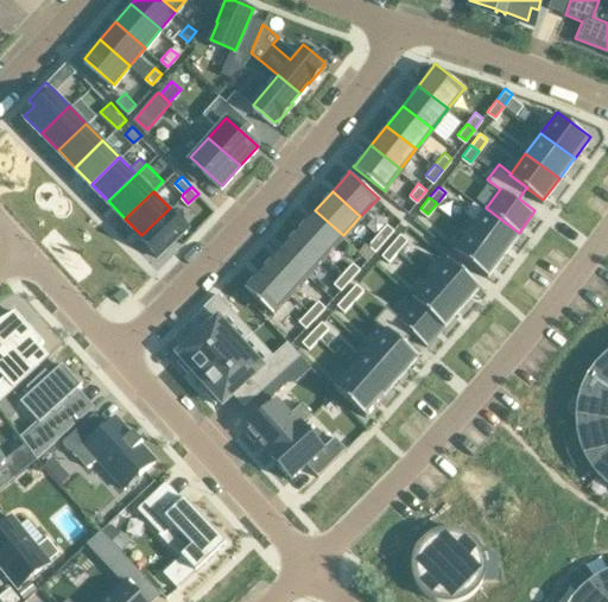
[(143,236),(141,238),(158,254),(188,225),(171,207),(170,208),(141,235),(143,236)]
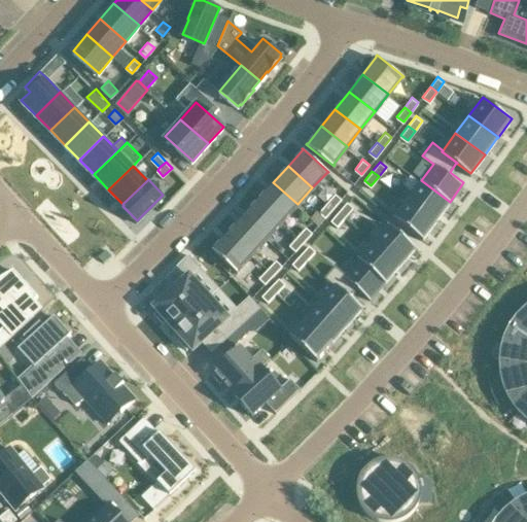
[(450,202),(421,180),(408,198),(436,219),(450,202)]
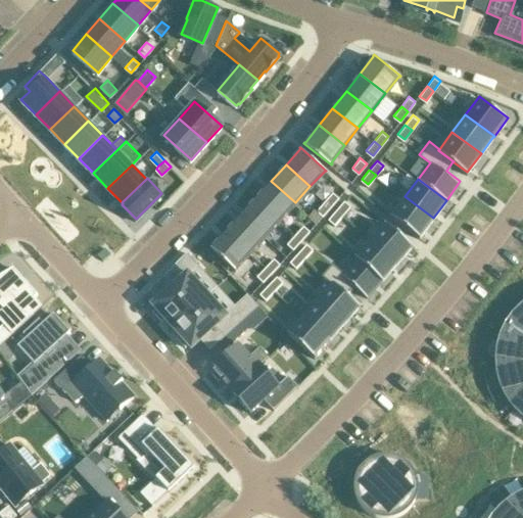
[(256,197),(280,219),(295,202),(271,181),(256,197)]
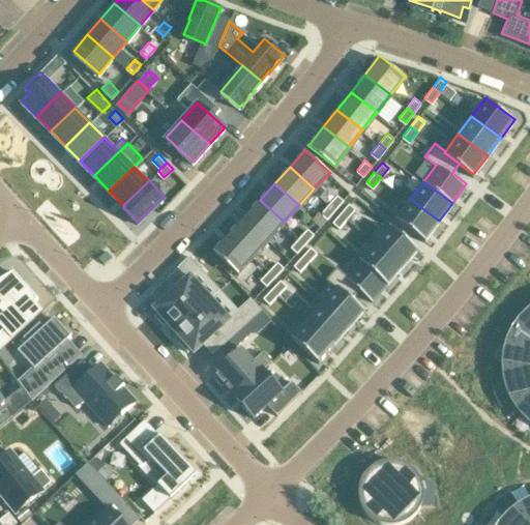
[(329,203),(335,208),(344,199),(337,194),(329,203)]
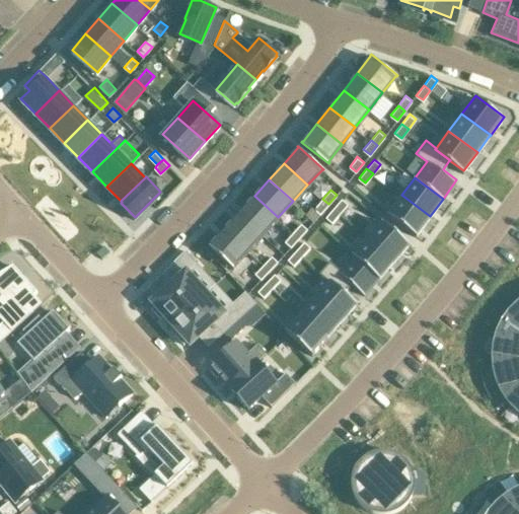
[(430,216),(401,195),(388,213),(417,234),(430,216)]
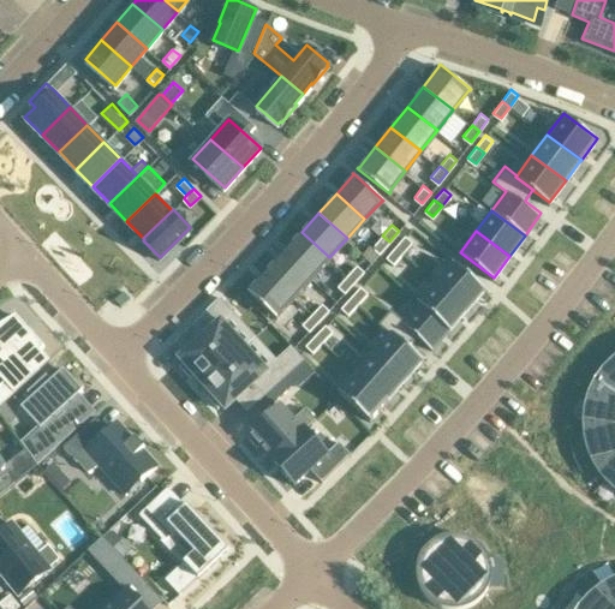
[(311,276),(329,257),(302,232),(284,251),(311,276)]
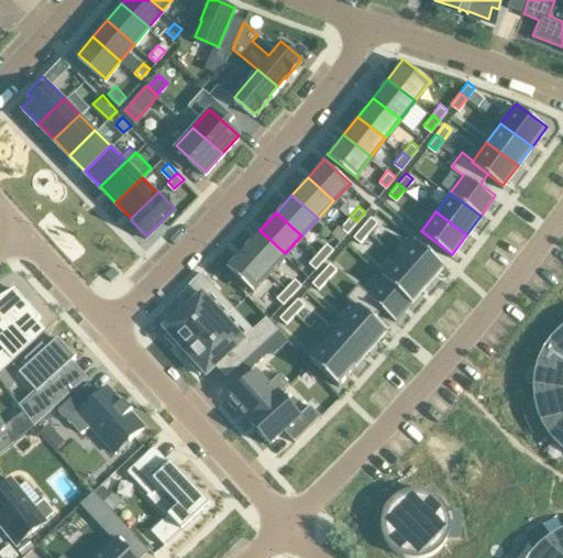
[(362,225),(370,230),(377,220),(371,215),(362,225)]
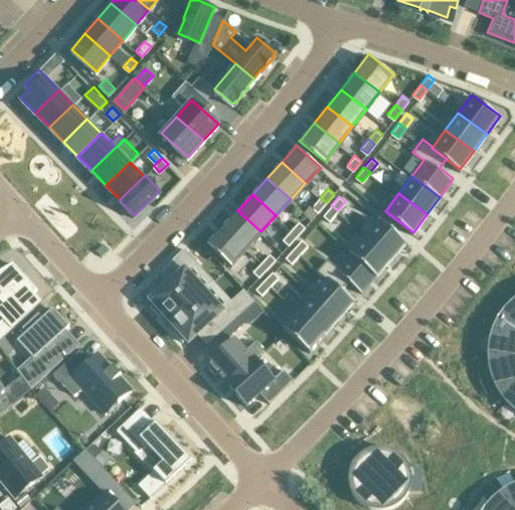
[(318,211),(326,202),(320,197),(312,206),(318,211)]
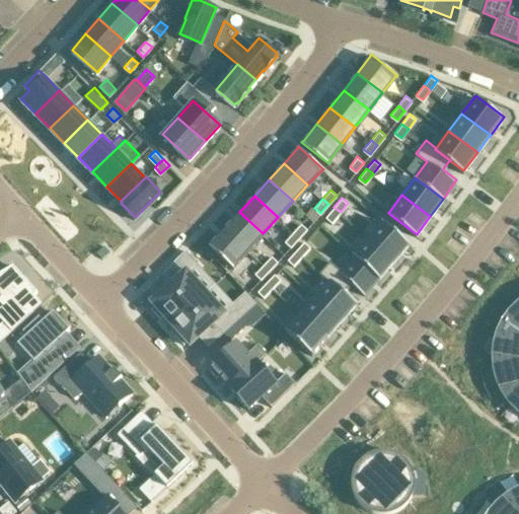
[(332,221),(341,212),(334,207),(326,216),(332,221)]
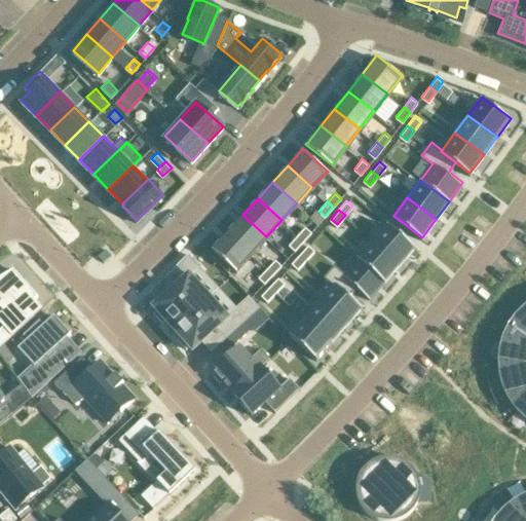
[(227,231),(252,253),(266,236),(242,215),(227,231)]
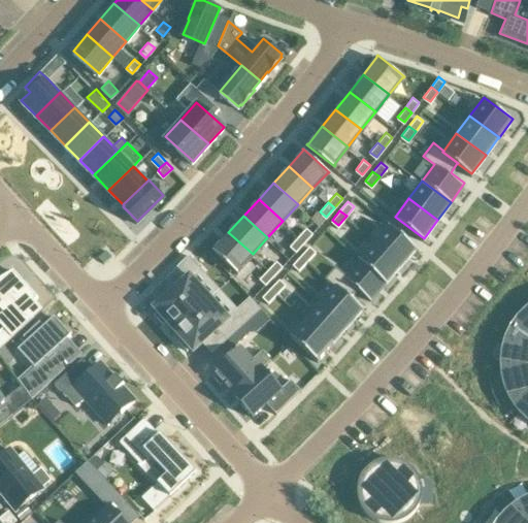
[(374,240),(401,264),(417,247),(389,223),(374,240)]
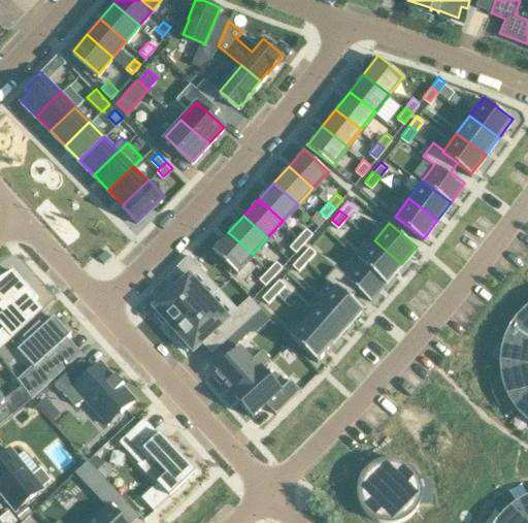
[(306,226),(298,235),(304,241),(312,232),(306,226)]
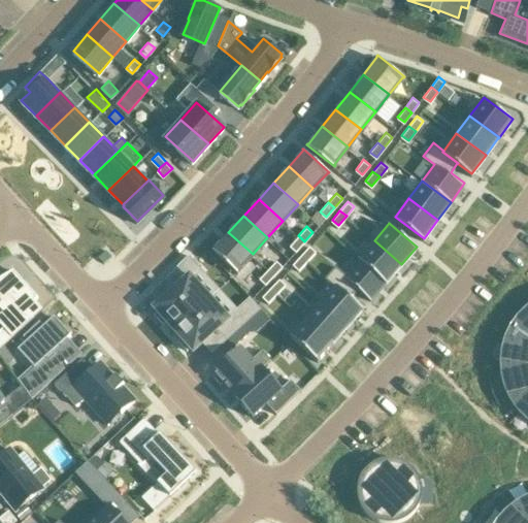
[(238,270),(253,254),(228,232),(213,248),(212,248),(211,249),(237,271),(238,270)]
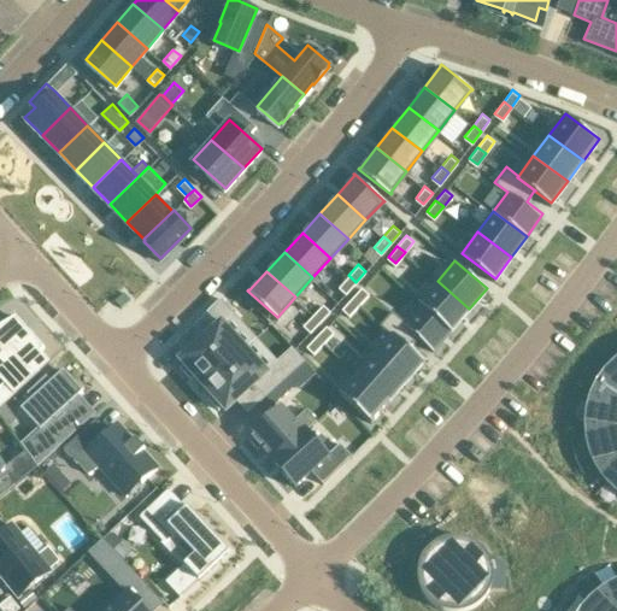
[(356,282),(348,275),(339,286),(346,293),(356,282)]
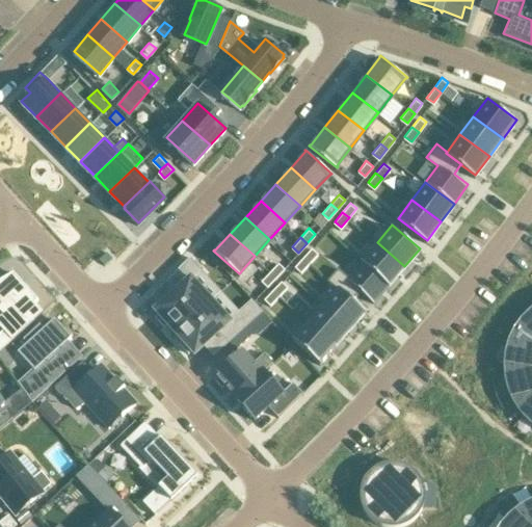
[(390,283),(404,266),(377,242),(362,259),(390,283)]
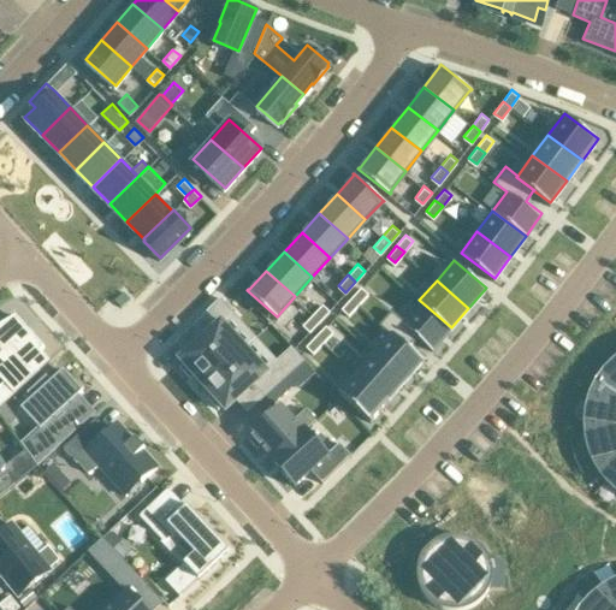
[(361,285),(351,296),(359,302),(368,292),(361,285)]
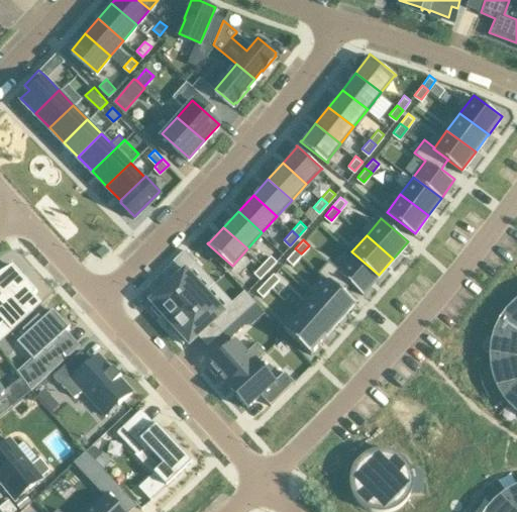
[(171,280),(150,299),(153,302),(150,305),(160,315),(163,312),(170,320),(205,289),(187,269),(197,260),(185,246),(162,270),(171,280)]
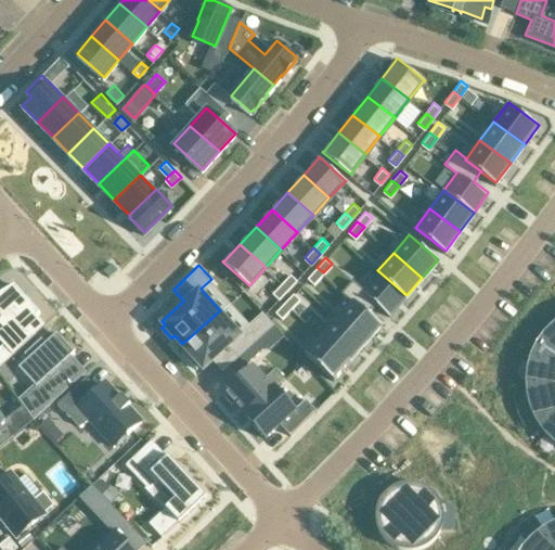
[(323,272),(317,267),(308,277),(314,282),(323,272)]
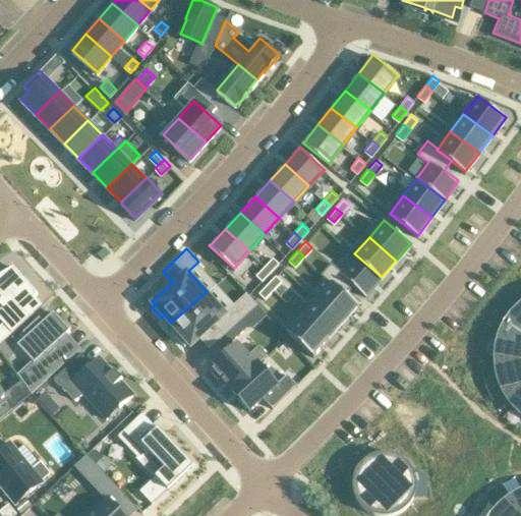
[(321,273),(331,281),(331,280),(345,292),(353,283),(366,294),(382,277),(354,253),(341,269),(332,261),(321,273)]
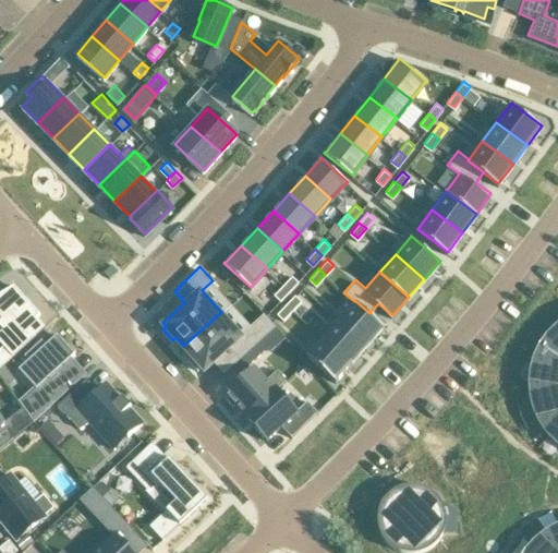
[(292,274),(283,284),(290,290),(299,280),(292,274)]
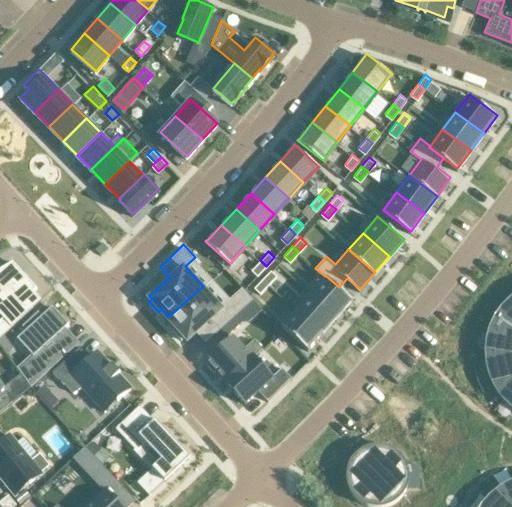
[(12,259),(0,266),(0,290),(8,299),(0,306),(0,311),(3,315),(0,317),(0,334),(4,331),(42,297),(33,288),(37,285),(12,259)]
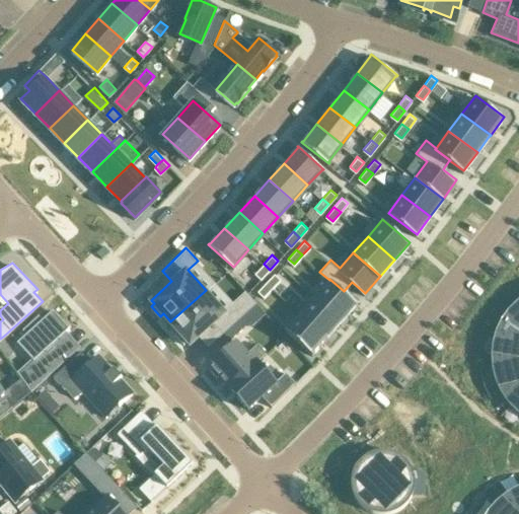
[(270,270),(264,264),(255,273),(262,278),(270,270)]
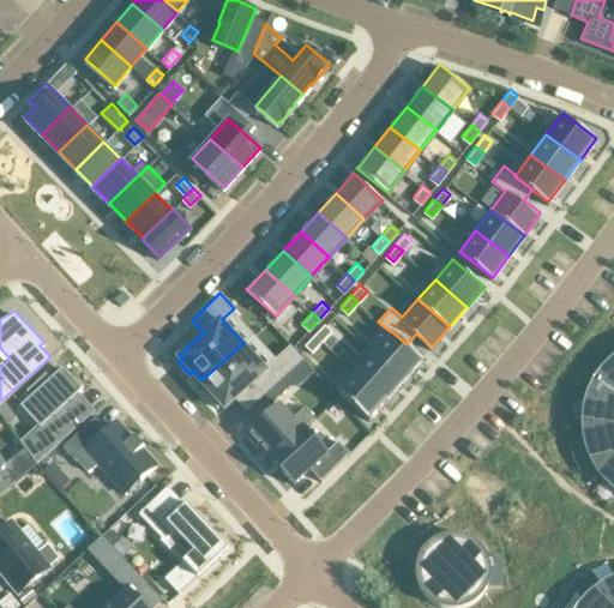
[(325,323),(315,333),(323,339),(332,329),(325,323)]
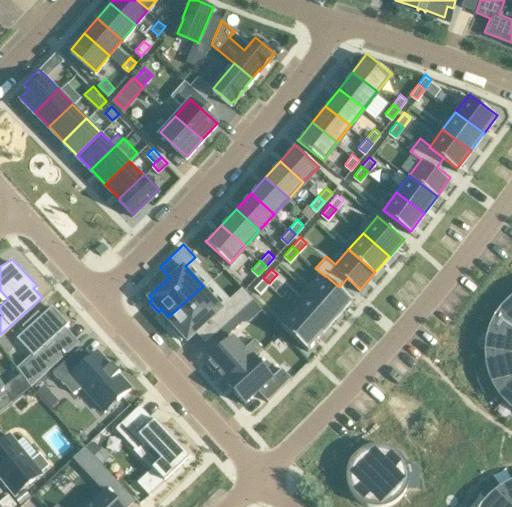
[(325,275),(325,276),(311,292),(337,315),(352,298),(339,287),(325,275)]
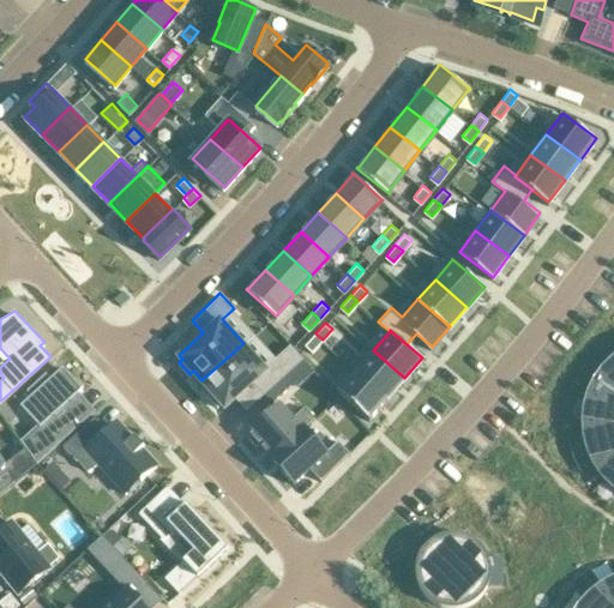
[(323,339),(315,333),(305,343),(312,350),(323,339)]
